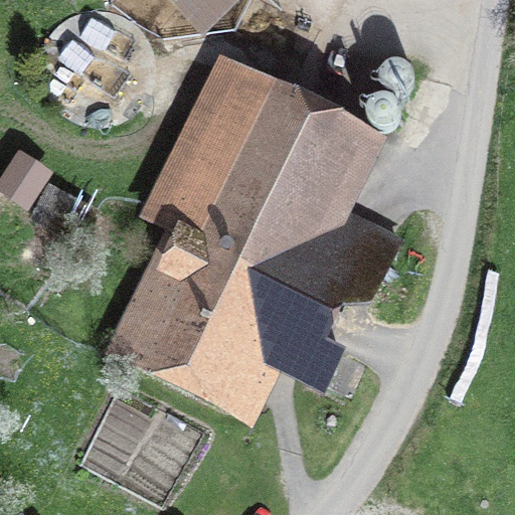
[(180,0),(189,9),(198,0),(180,0)]
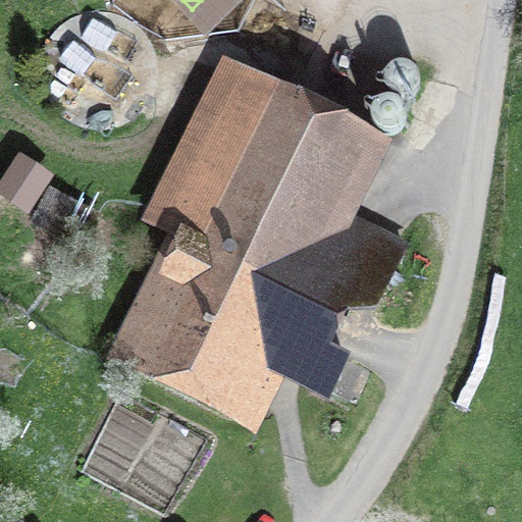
[(53,106),(69,120),(90,127),(111,127),(132,119),(147,104),(156,85),(157,63),(151,43),(138,27),(119,15),(98,12),(76,16),(59,28),(46,45),(41,66),(44,88),(53,106)]
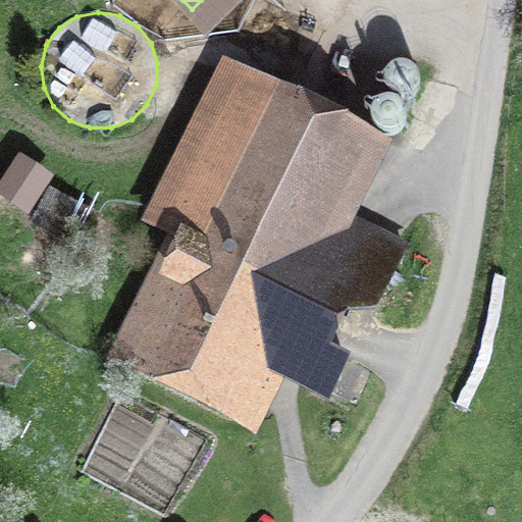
[(195,248),(142,355),(242,404),(263,360),(330,393),(346,361),(320,349),(337,314),(375,310),(405,250),(334,215),(365,153),(237,90),(166,233),(195,248)]
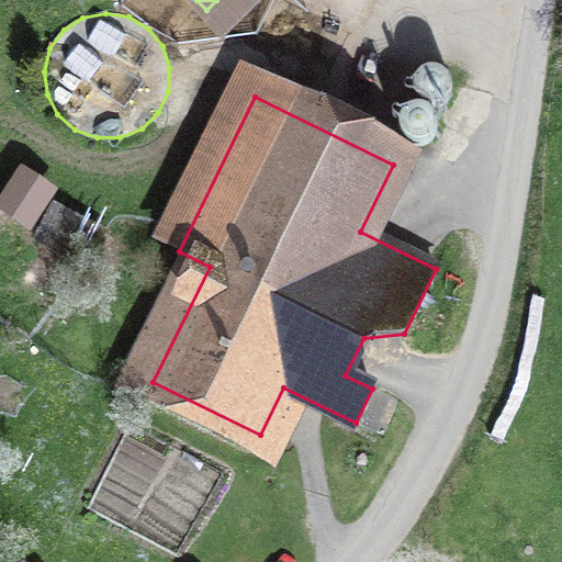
[(23,180),(4,210),(30,225),(47,195),(23,180)]
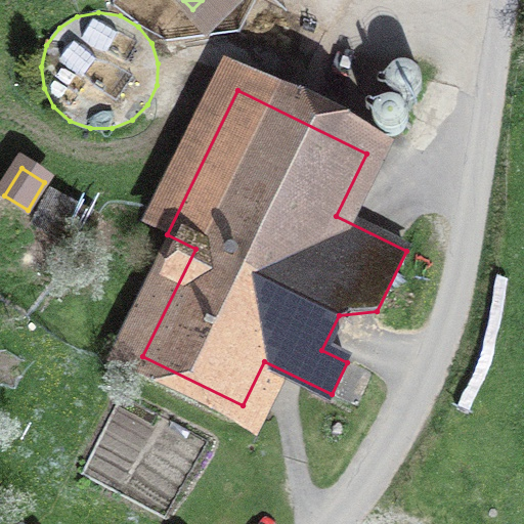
[(49,199),(36,226),(82,249),(95,221),(49,199)]
